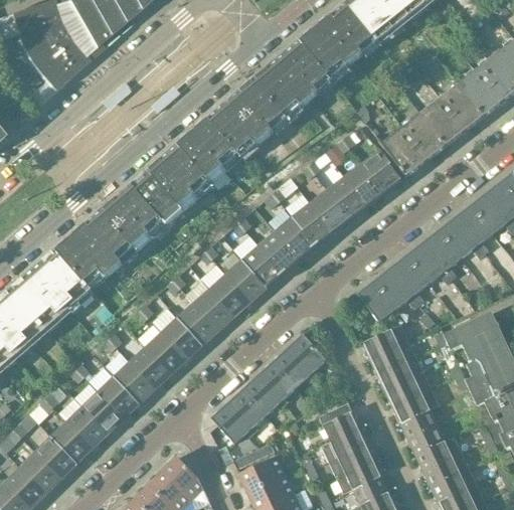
[(52,91),(131,23),(128,18),(149,0),(47,0),(9,13),(16,34),(17,37),(20,46),(25,55),(30,63),(35,70),(44,80),(52,91)]
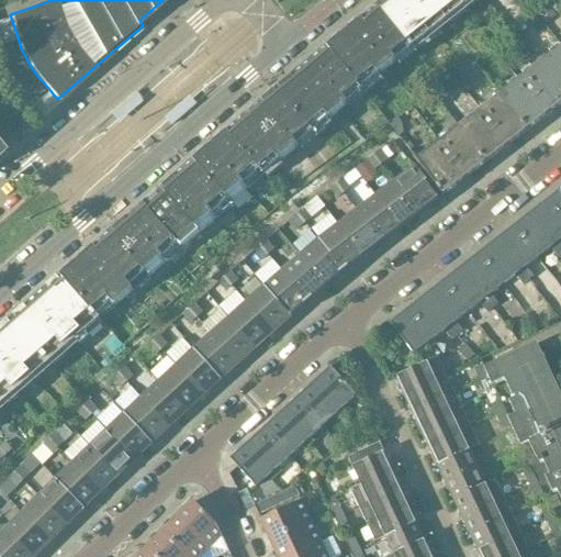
[(363,81),(413,43),(380,0),(329,42),(363,81)]
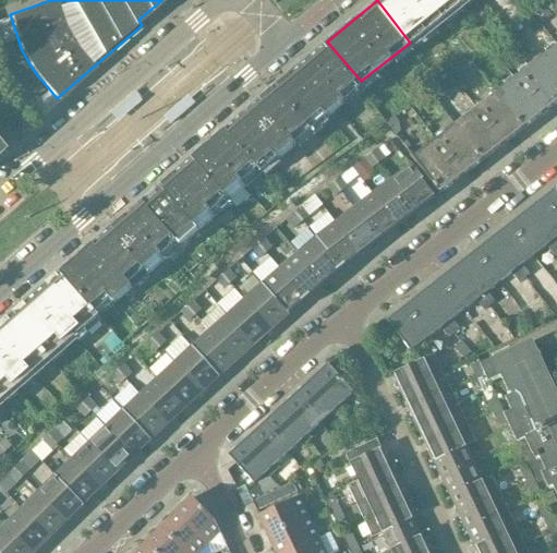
[(377,0),(410,43),(462,0),(377,0)]
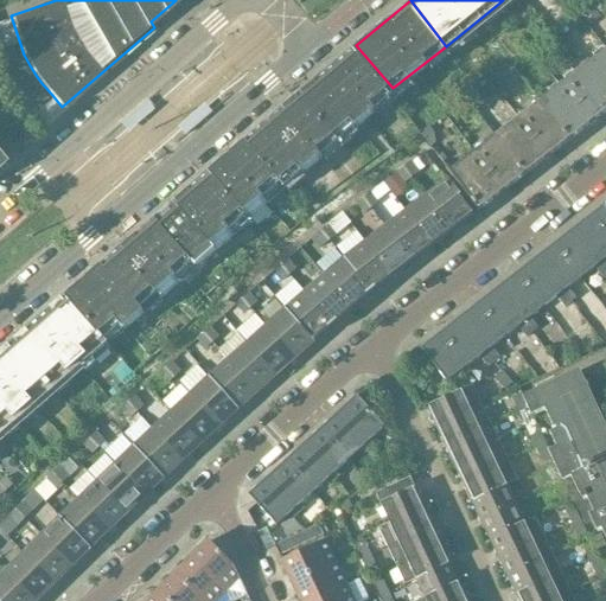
[(11,16),(0,19),(0,48),(19,40),(11,16)]
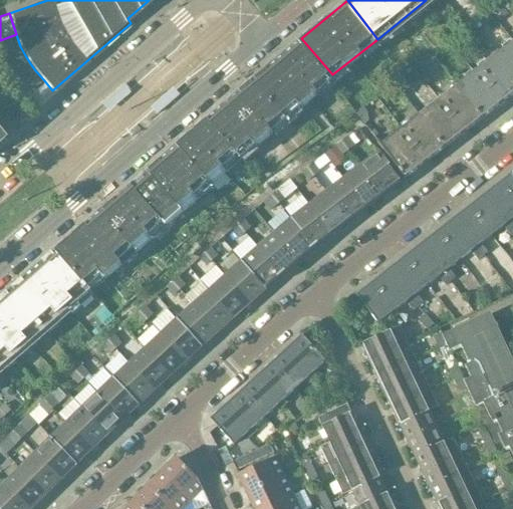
[(512,37),(495,51),(512,75),(512,37)]
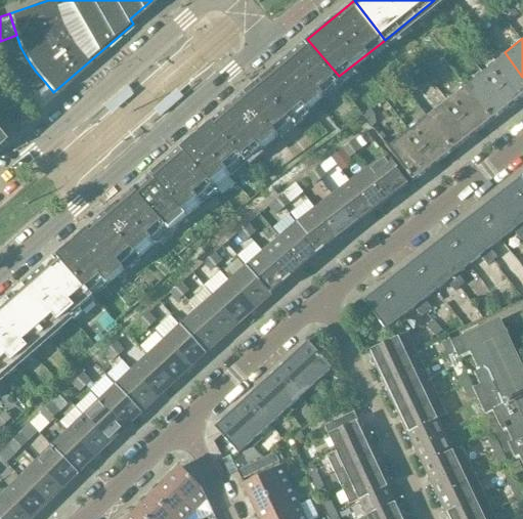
[(339,76),(307,39),(256,81),(291,120),(340,78),(338,77),(339,76)]
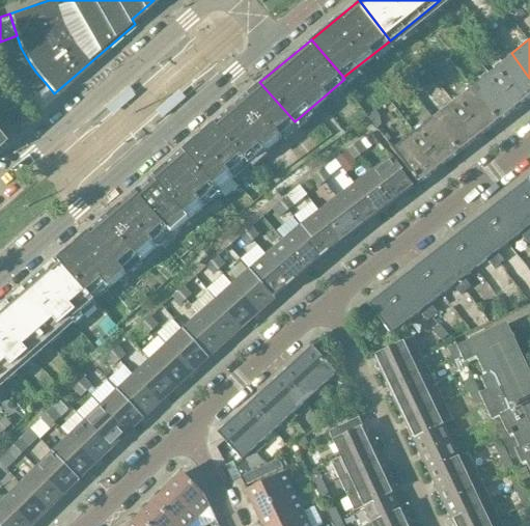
[(529,78),(511,53),(492,68),(472,84),(498,118),(529,92),(529,78)]
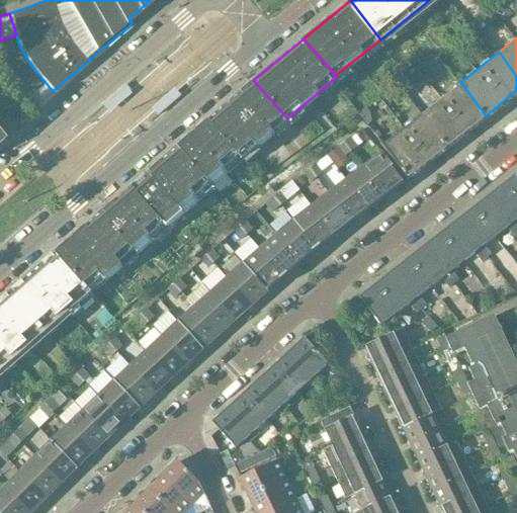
[(287,118),(253,80),(240,91),(210,116),(244,155),(287,118)]
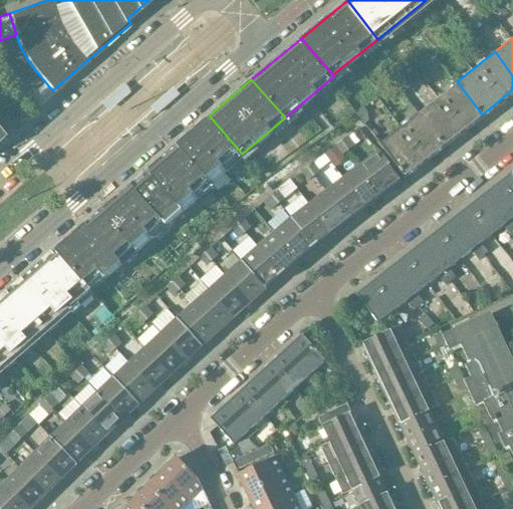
[(44,80),(25,97),(33,106),(52,90),(44,80)]
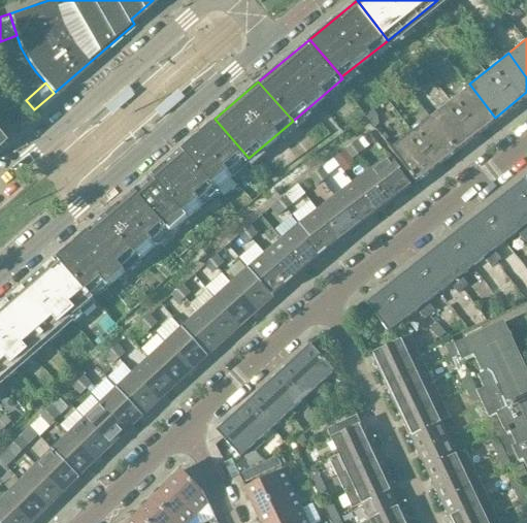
[(469,84),(450,98),(430,113),(456,148),(495,118),(469,84)]
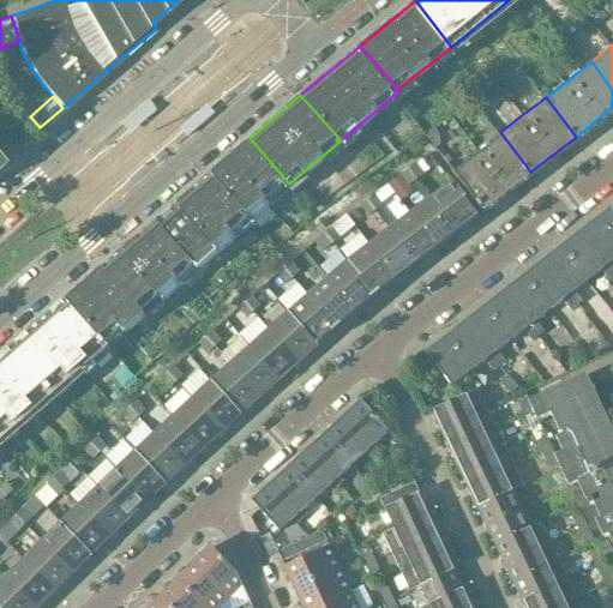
[(500,132),(479,150),(456,167),(486,206),(530,172),(500,132)]
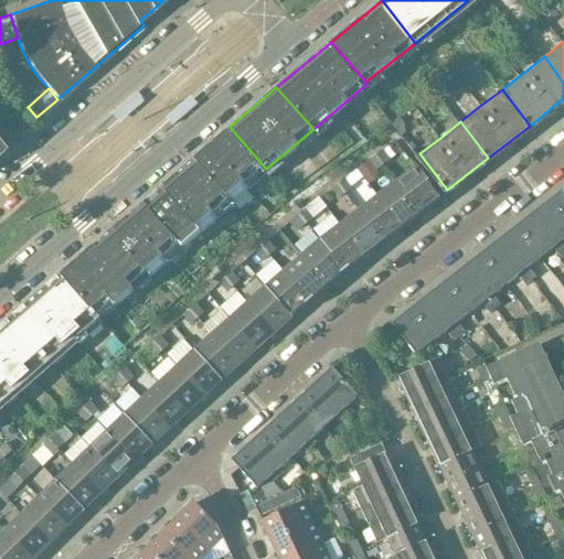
[(266,169),(230,127),(197,156),(232,197),(266,169)]
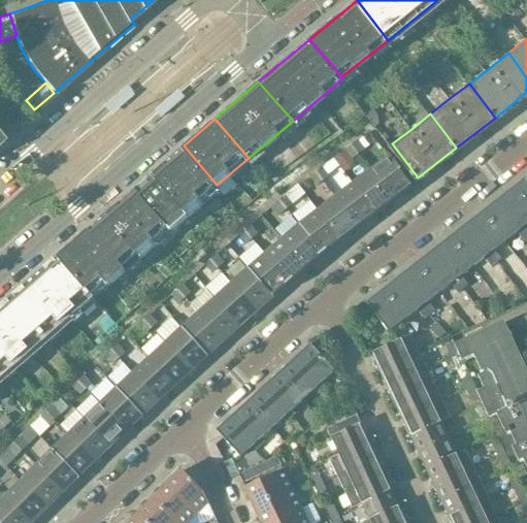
[(362,146),(356,137),(350,141),(356,151),(362,146)]
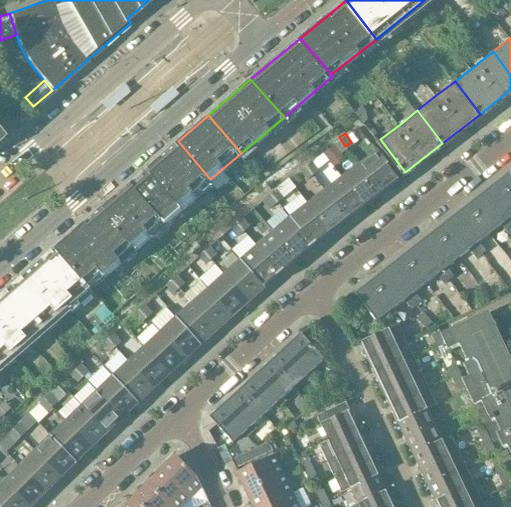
[(345,146),(339,137),(333,141),(340,150),(345,146)]
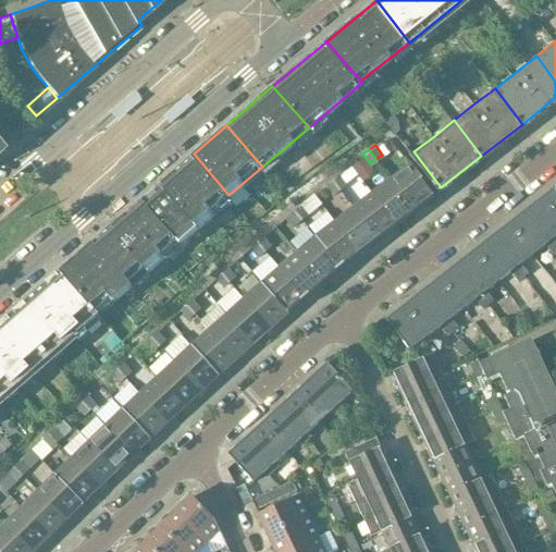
[(229,195),(194,154),(161,182),(198,225),(229,198),(227,196),(229,195)]
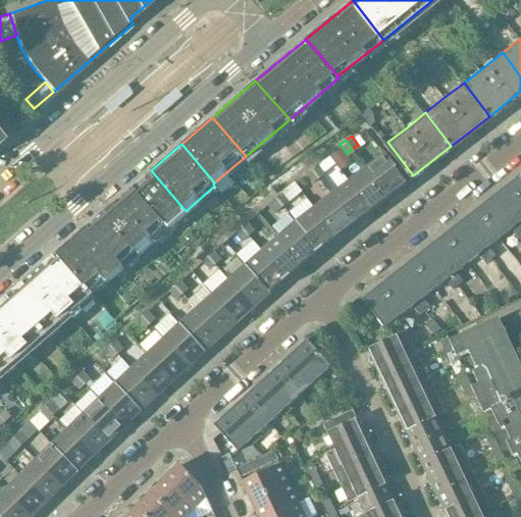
[(406,181),(383,151),(365,165),(387,195),(406,181)]
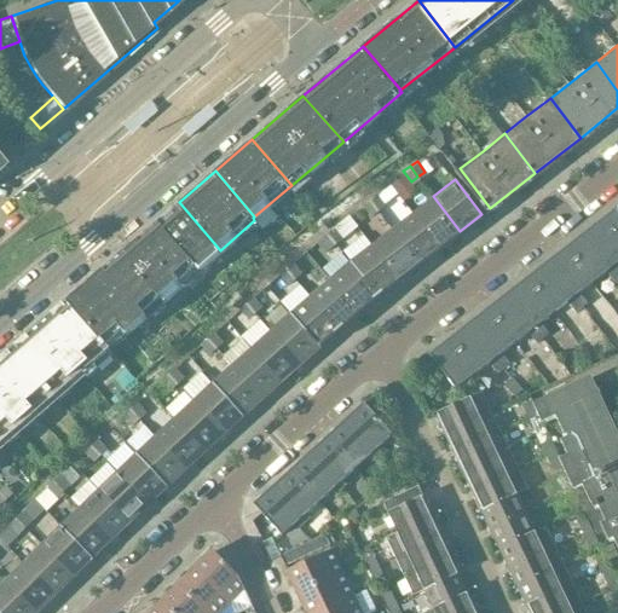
[(383,202),(376,192),(369,197),(377,208),(383,202)]
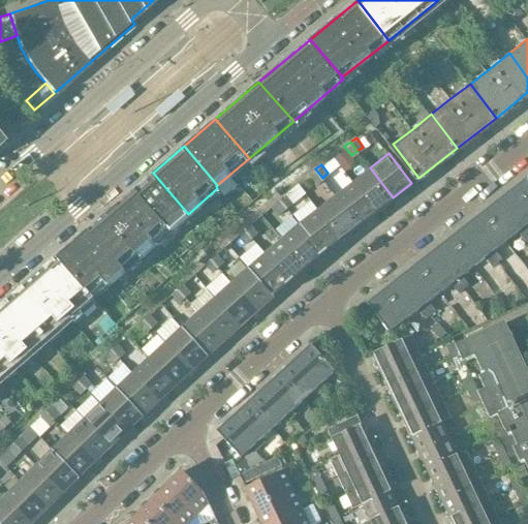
[(393,197),(370,167),(352,180),(375,211),(393,197)]
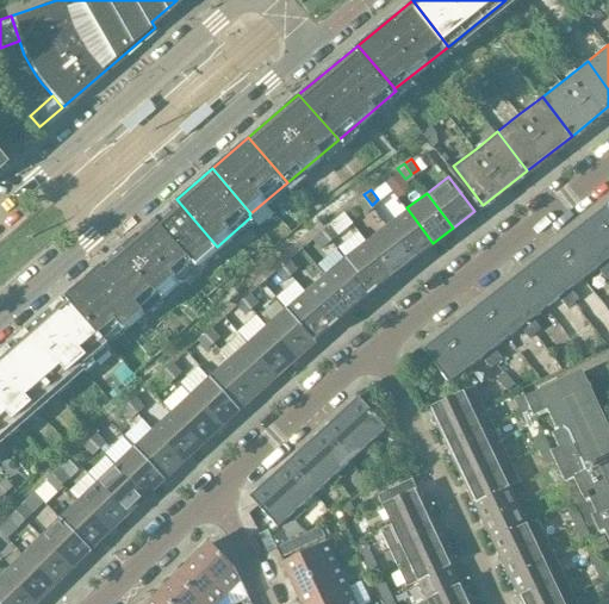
[(372,205),(364,194),(356,199),(365,210),(372,205)]
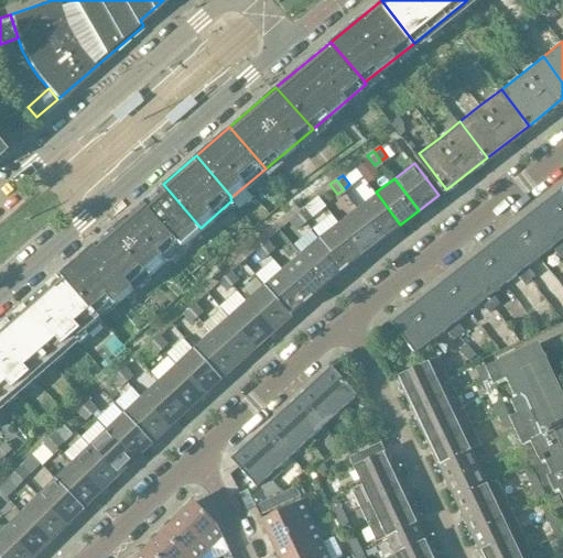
[(553,192),(550,194),(562,209),(562,183),(556,188),(555,187),(552,190),(553,192)]
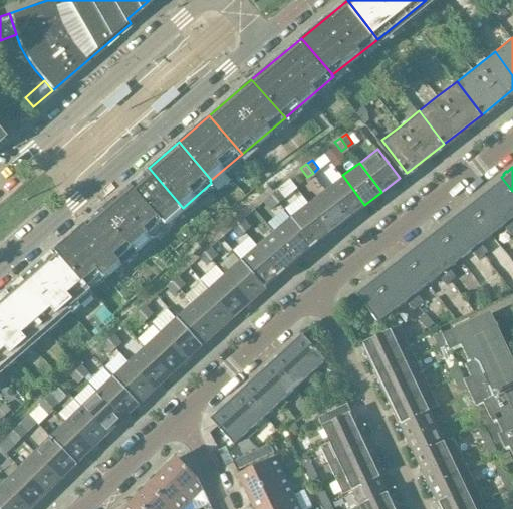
[(183,208),(149,168),(132,183),(166,222),(183,208)]
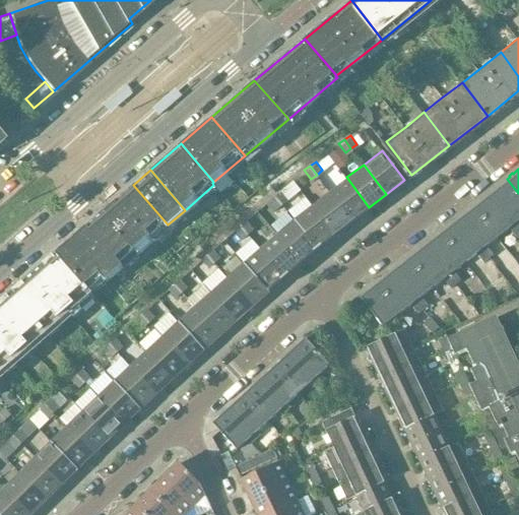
[(369,207),(346,177),(329,191),(351,220),(369,207)]
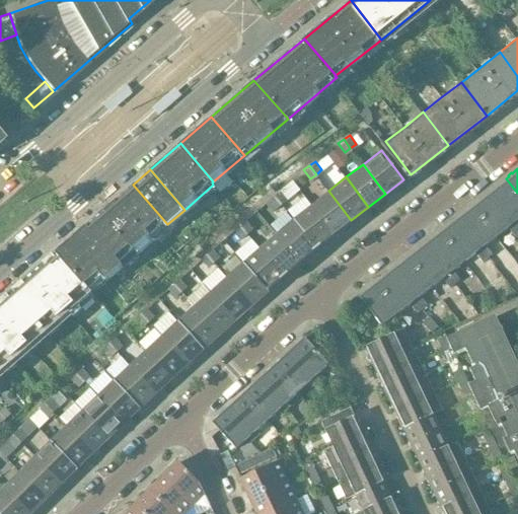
[(499,184),(490,192),(517,228),(517,217),(517,216),(517,215),(517,193),(506,178),(503,181),(502,180),(498,182),(499,184)]
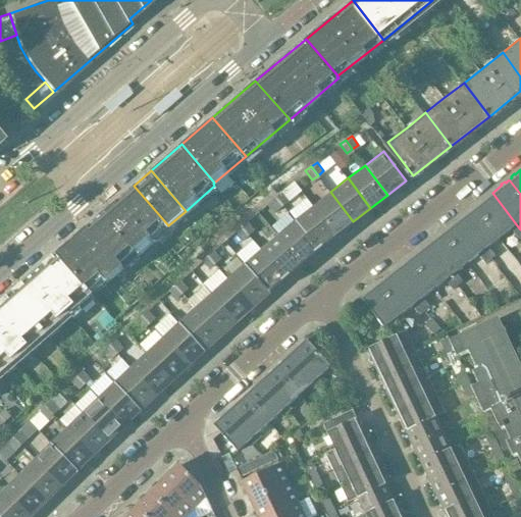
[(168,225),(134,186),(102,213),(137,253),(168,225)]
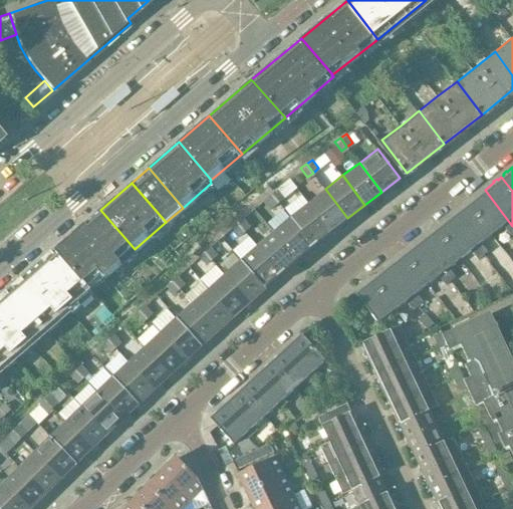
[(283,195),(276,186),(270,191),(277,200),(283,195)]
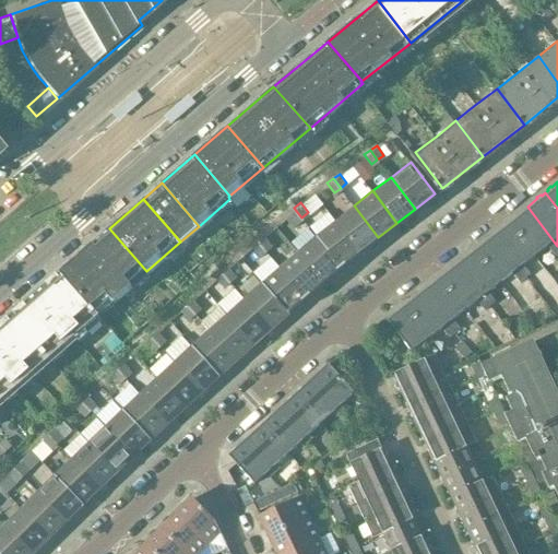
[(378,237),(354,205),(335,220),(359,251),(378,237)]
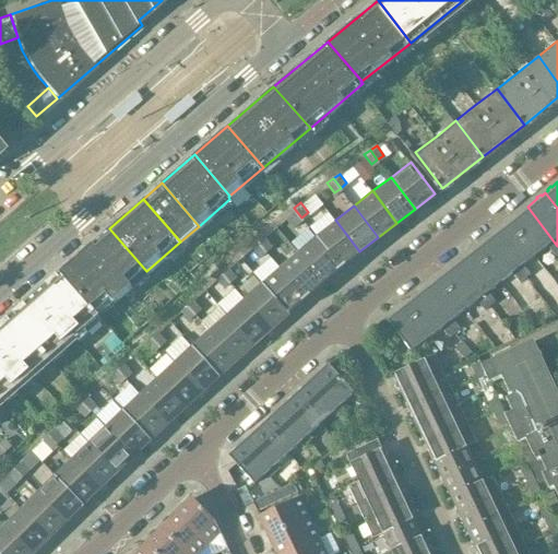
[(513,217),(510,220),(534,251),(546,242),(554,251),(557,247),(557,246),(527,207),(517,214),(515,213),(512,216),(513,217)]
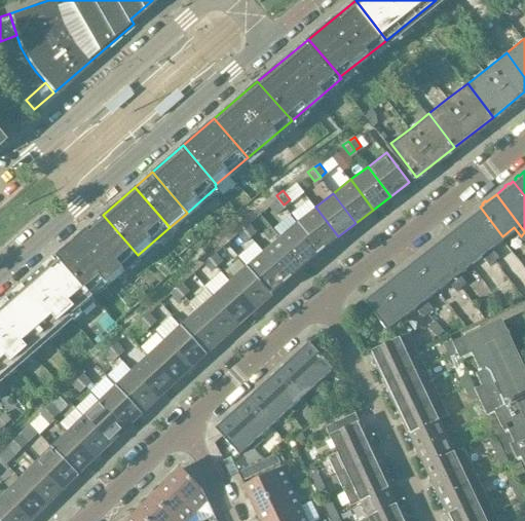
[(284,205),(276,195),(271,200),(278,209),(284,205)]
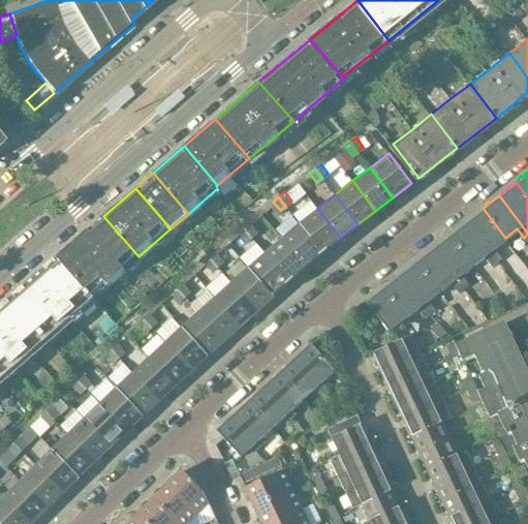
[(340,238),(317,208),(299,221),(322,251),(340,238)]
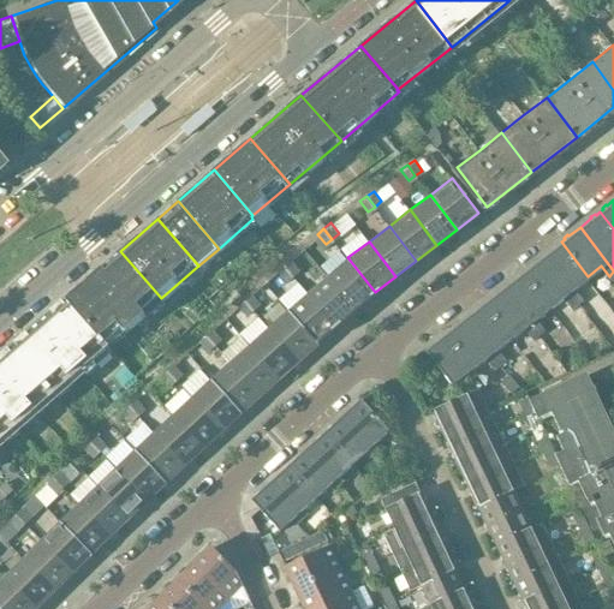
[(553,249),(541,257),(577,302),(583,297),(574,287),(588,276),(561,242),(558,245),(556,244),(552,246),(553,249)]
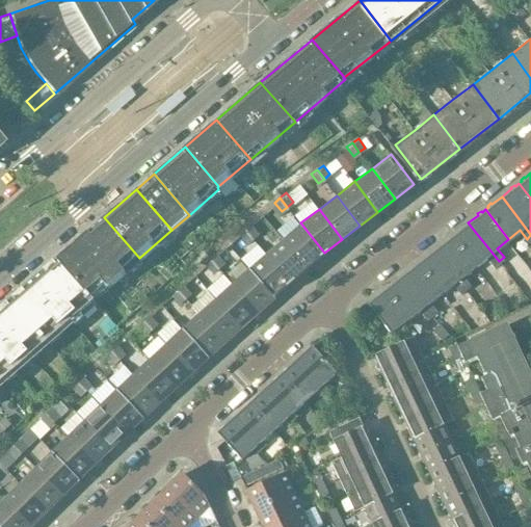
[(95,297),(139,258),(104,217),(59,257),(95,297)]
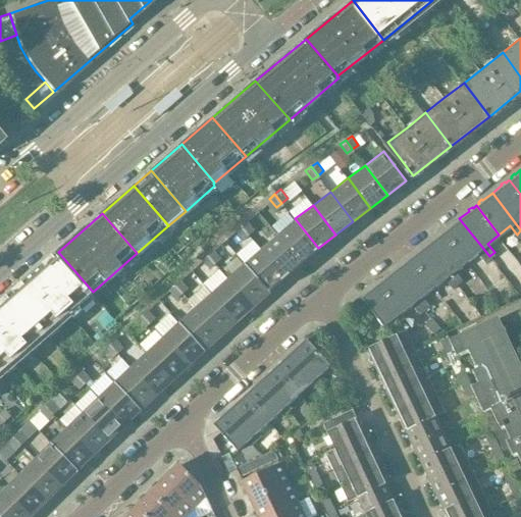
[(318,248),(295,218),(277,234),(302,262),(318,248)]
